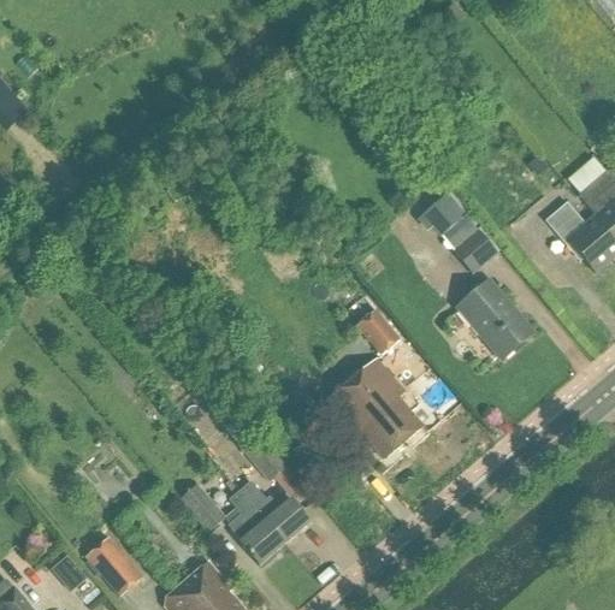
[(0,117),(6,124),(27,108),(0,75),(0,117)]
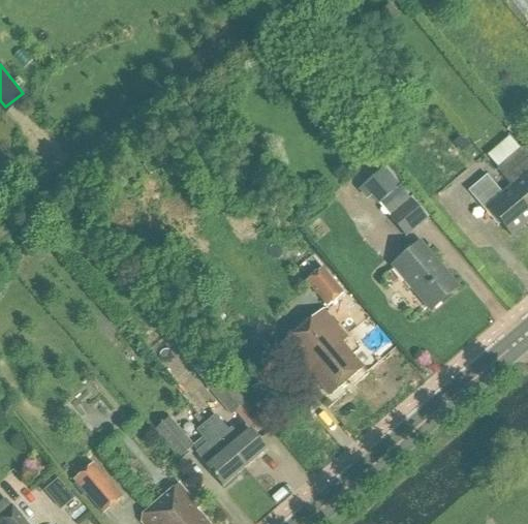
[(469,142),(463,132),(456,139),(462,147),(469,142)]
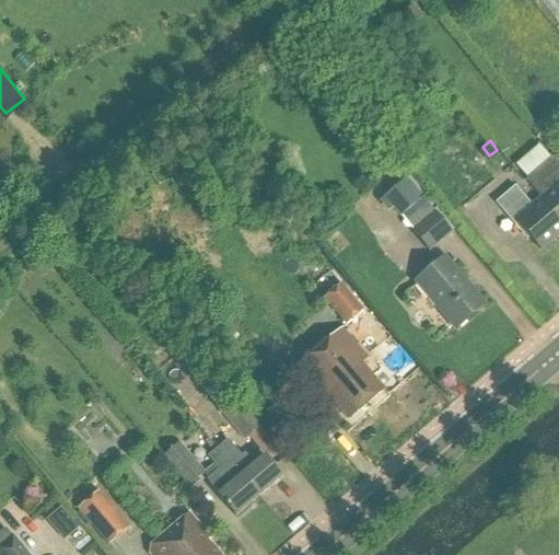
[(542,195),(540,196),(558,217),(558,162),(552,153),(525,176),(542,195)]
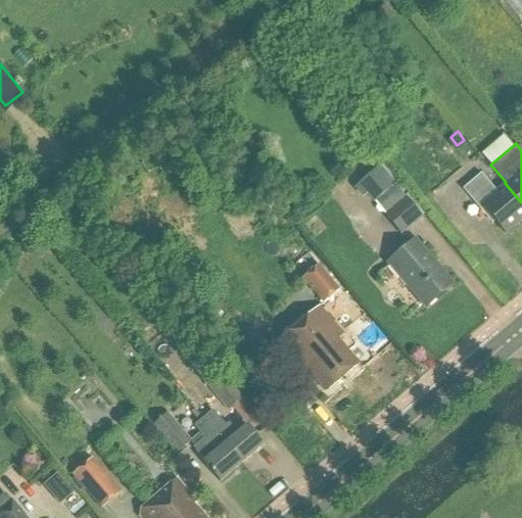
[(363,196),(367,192),(402,234),(423,216),(380,166),(354,187),(363,196)]
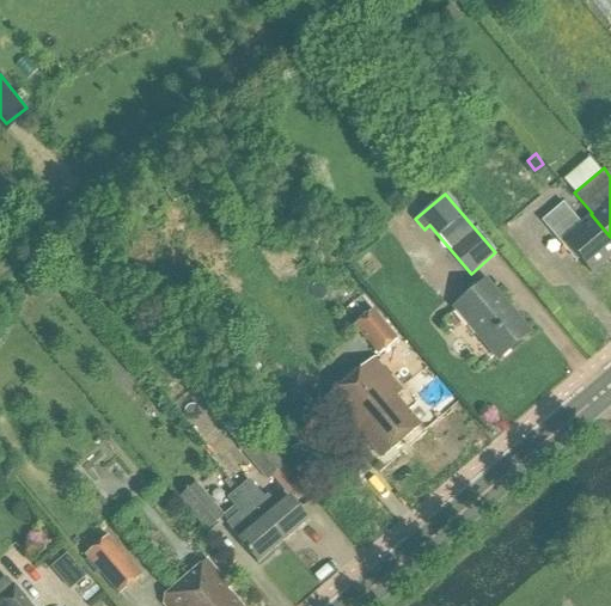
[(574,249),(592,270),(609,256),(610,258),(610,237),(591,214),(582,221),(563,200),(542,218),(570,251),(574,249)]
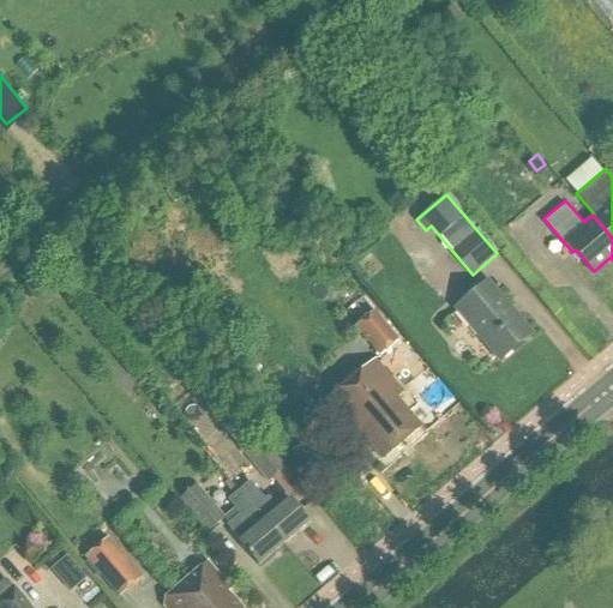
[(488,280),(457,306),(500,356),(532,330),(488,280)]
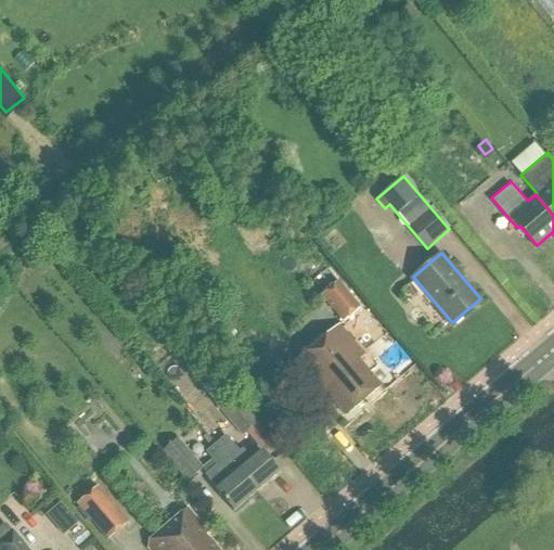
[(360,299),(340,277),(325,290),(340,308),(338,309),(343,314),(360,299)]
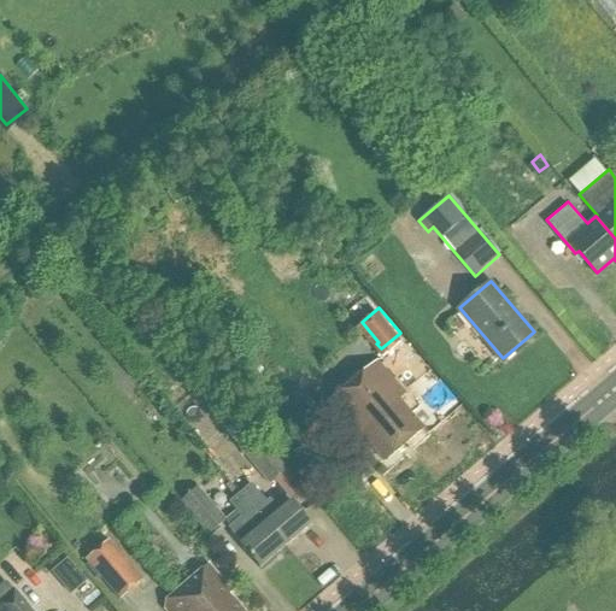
[(359,429),(385,458),(423,426),(399,397),(405,391),(377,358),(326,403),(353,435),(359,429)]
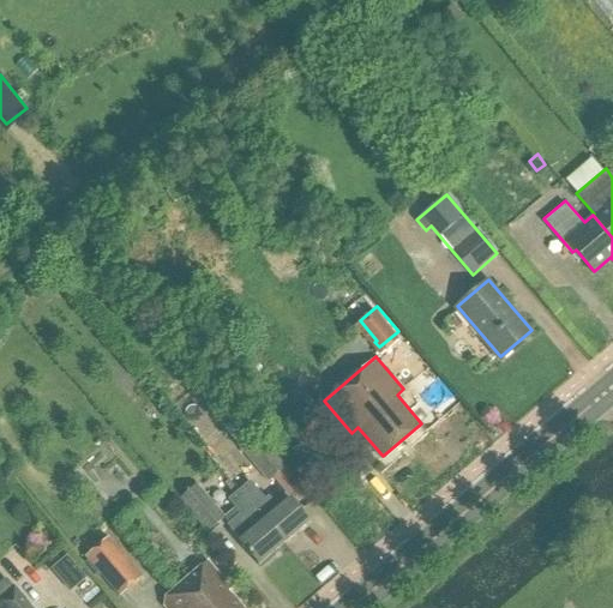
[(258,432),(240,450),(269,481),(288,464),(258,432)]
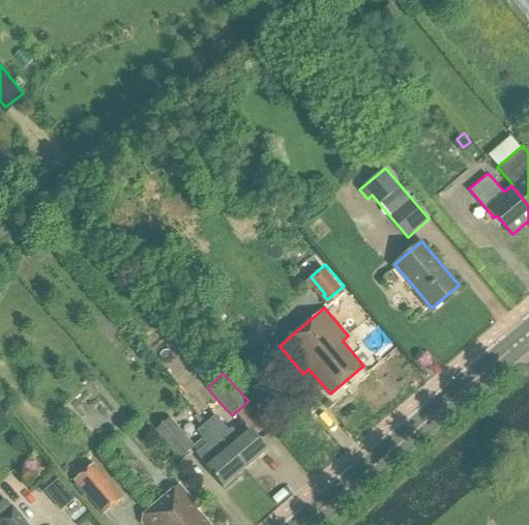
[(206,420),(245,467),(267,448),(251,429),(238,439),(230,429),(229,429),(215,413),(206,420)]
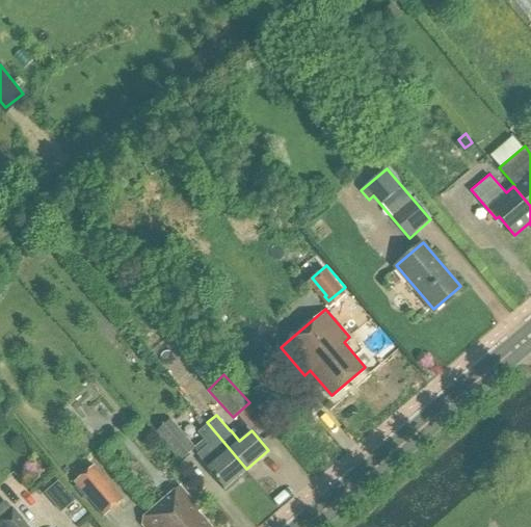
[(155,433),(180,462),(195,448),(170,420),(155,433)]
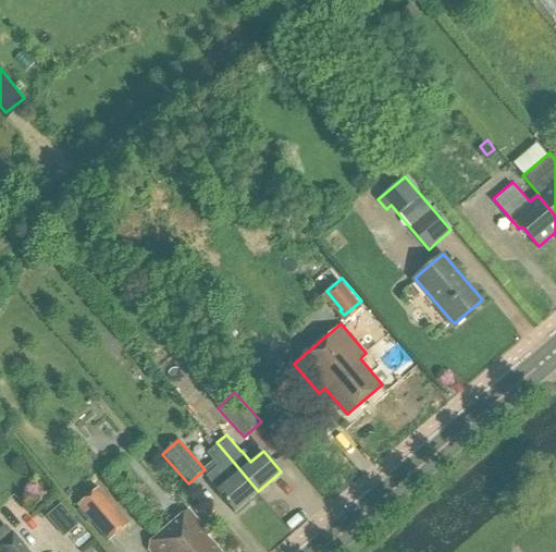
[(217,490),(235,511),(258,491),(217,442),(207,451),(218,464),(207,475),(219,488),(217,490)]
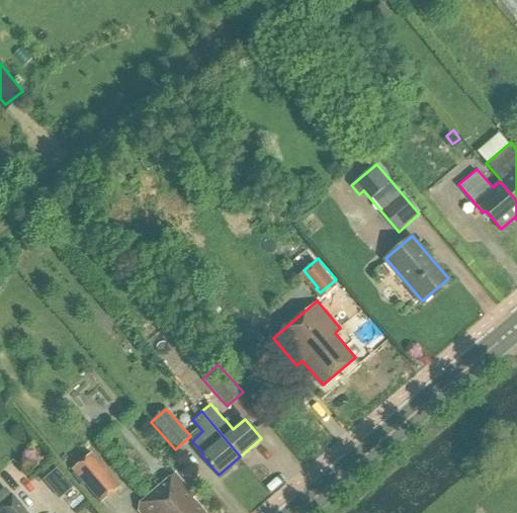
[(120,486),(91,452),(72,469),(101,503),(120,486)]
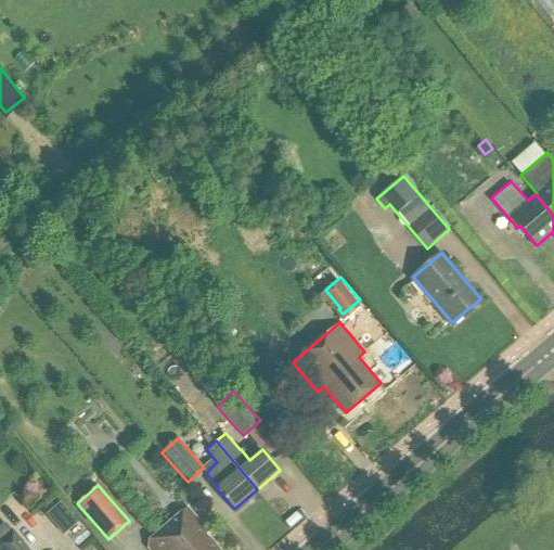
[(47,511),(63,527),(75,515),(59,499),(47,511)]
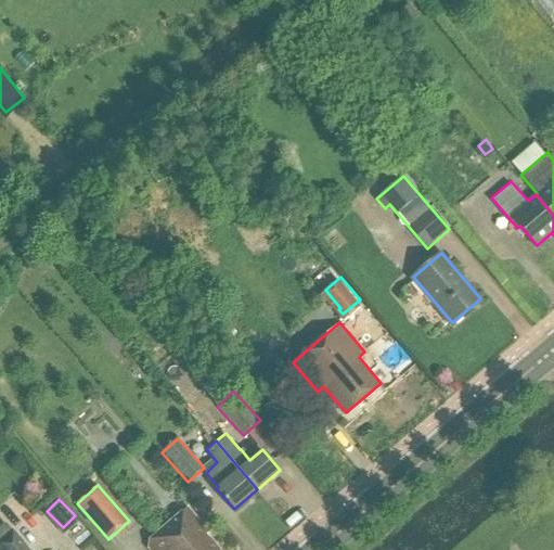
[(221,549),(206,532),(208,529),(188,506),(151,537),(150,546),(152,549),(221,549)]
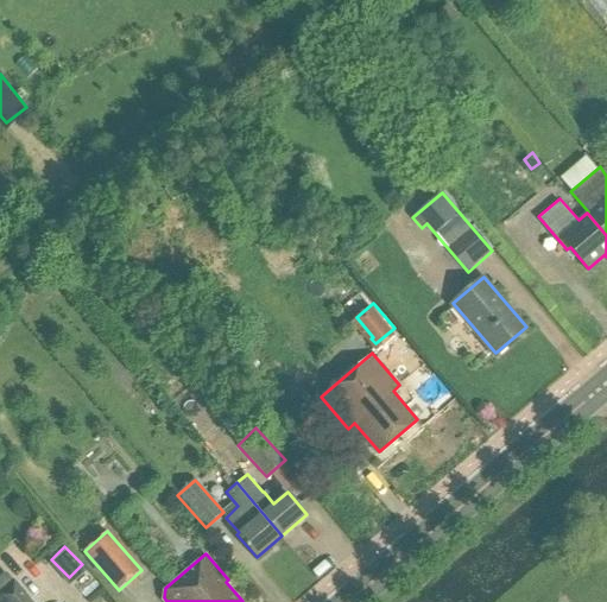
[(35,601),(14,578),(0,590),(0,597),(4,601),(35,601)]
